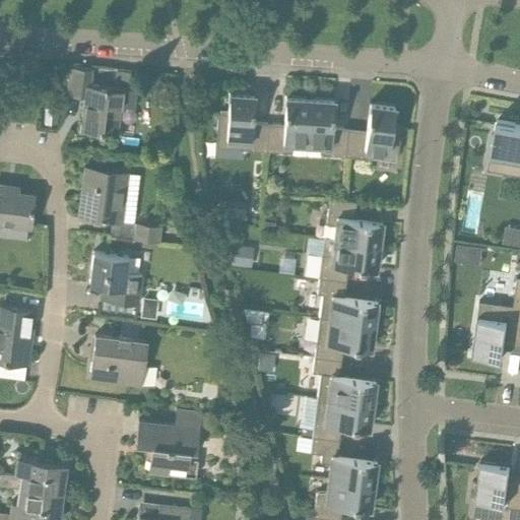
[(69,67),(65,94),(82,96),(78,130),(117,135),(121,106),(133,107),(134,91),(123,89),(90,85),(92,69),(69,67)]
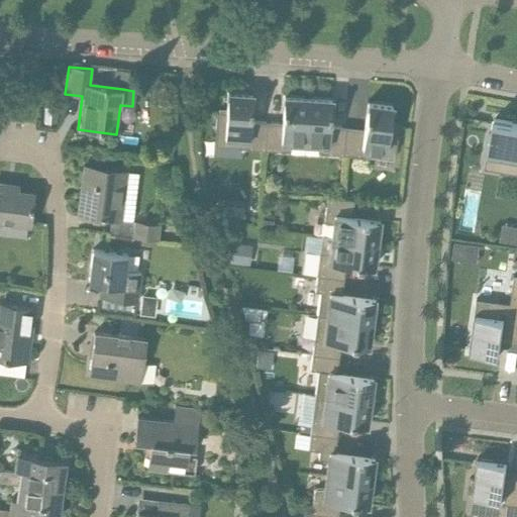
[(265,150),(267,123),(250,122),(252,94),(228,93),(226,112),(216,112),(215,139),(216,139),(216,137),(238,138),(240,148),(255,149),(265,150)]
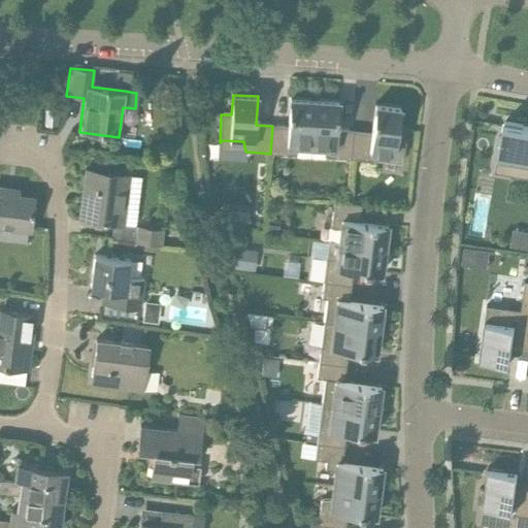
[(311,145),(315,100),(290,98),(288,127),(272,126),(270,154),(295,155),(297,145),(311,145)]
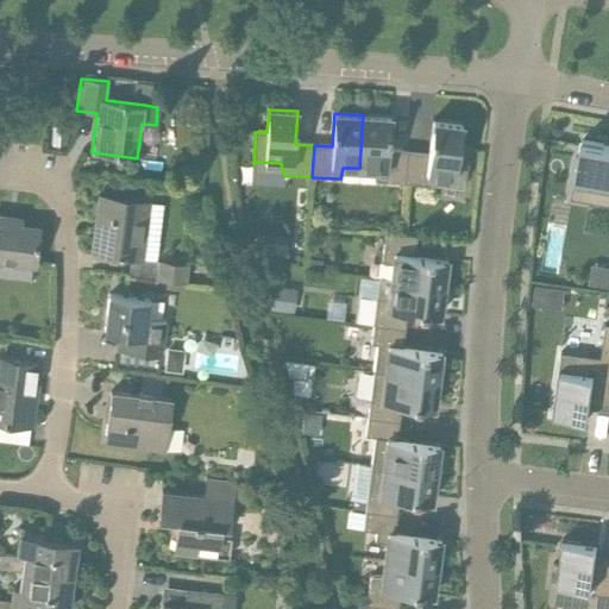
[(363,115),(359,168),(376,169),(377,181),(406,183),(408,151),(407,151),(389,150),(390,117),(363,115)]
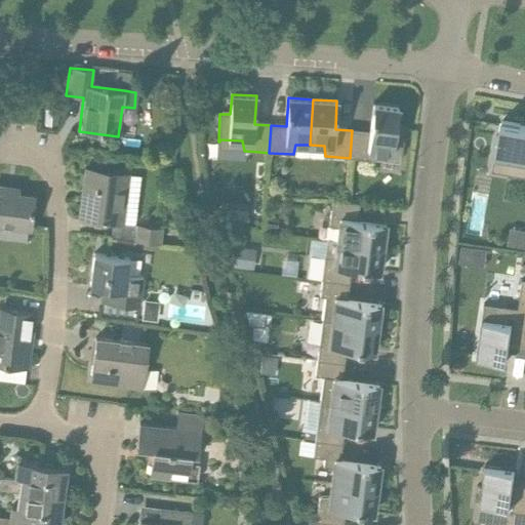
[(352,130),(350,158),(374,161),(375,161),(378,151),(400,153),(400,156),(402,156),(405,128),(396,126),(398,107),(373,104),(369,132),(352,130)]
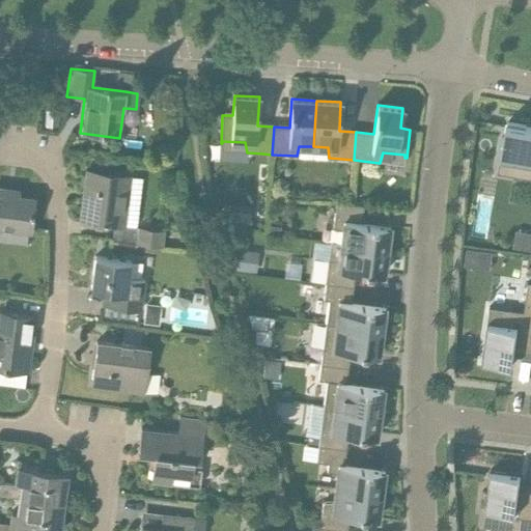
[(507,121),(498,173),(530,178),(530,126),(512,122),(507,121)]
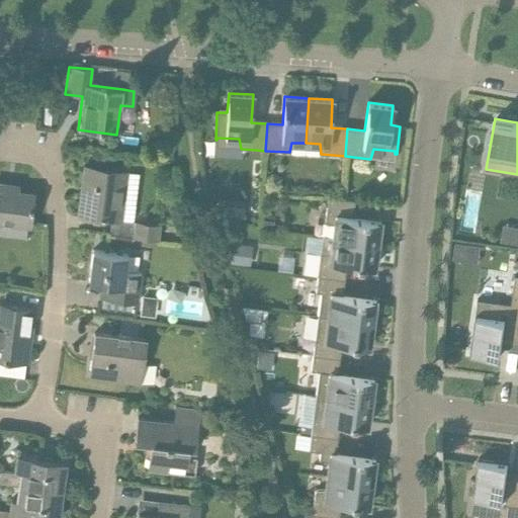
[(84,166),(77,216),(110,220),(121,221),(123,203),(136,205),(140,174),(127,172),(84,166)]
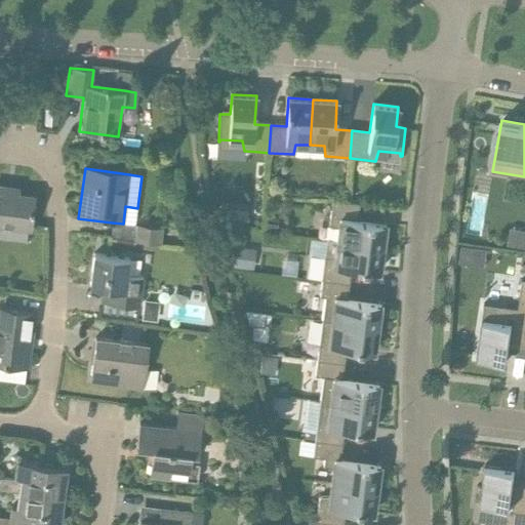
[(2,225),(10,226),(28,228),(30,213),(31,213),(33,197),(16,195),(17,189),(0,186),(0,226),(2,227),(2,225)]
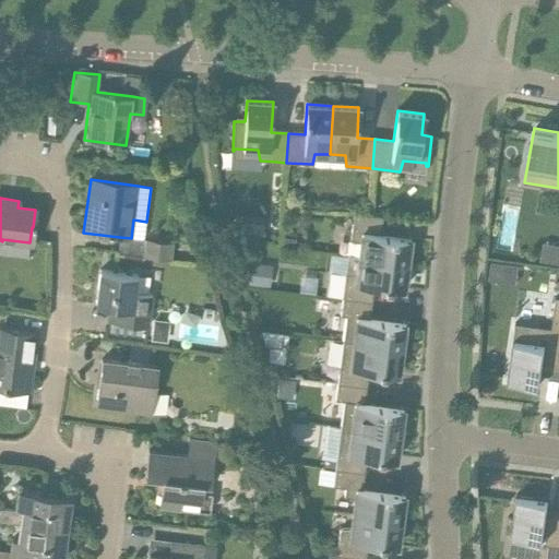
[(358,257),(407,263),(411,238),(381,234),(383,217),(354,214),(351,239),(360,242),(358,257)]
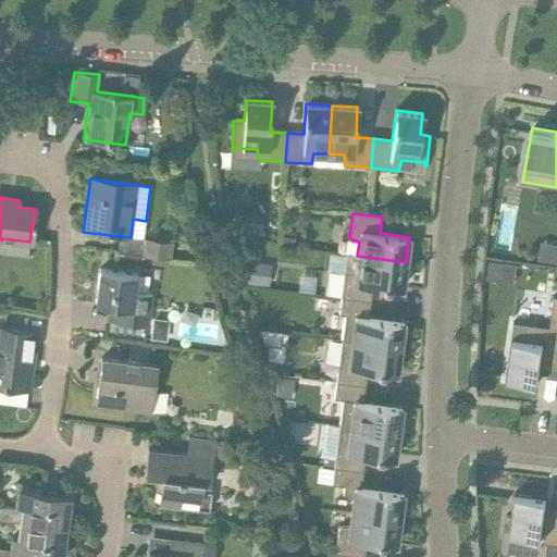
[(144,238),(140,256),(171,260),(173,244),(173,243),(144,238)]
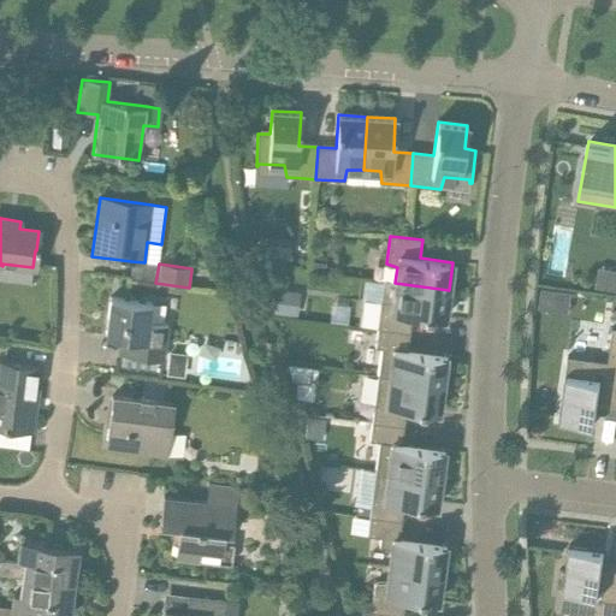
[(615,270),(602,268),(599,284),(615,286),(615,270)]
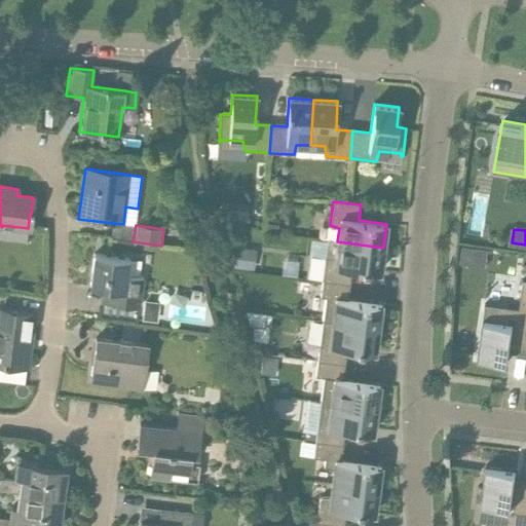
[(383,248),(337,241),(336,256),(326,257),(323,280),(349,285),(351,268),(380,272),(383,248)]
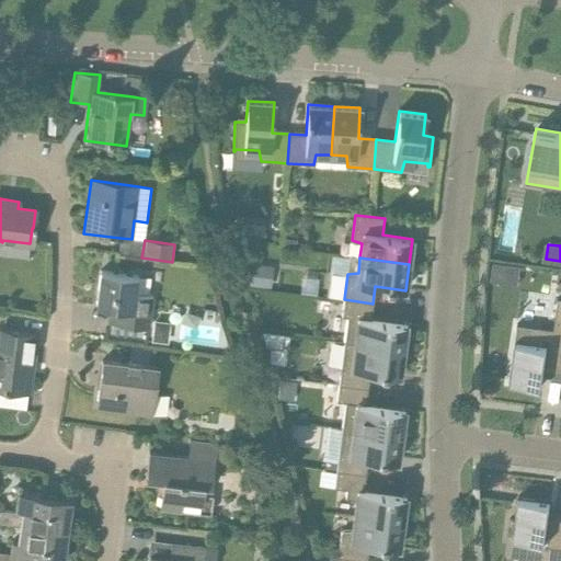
[(493,278),(521,282),(523,263),(495,260),(493,278)]
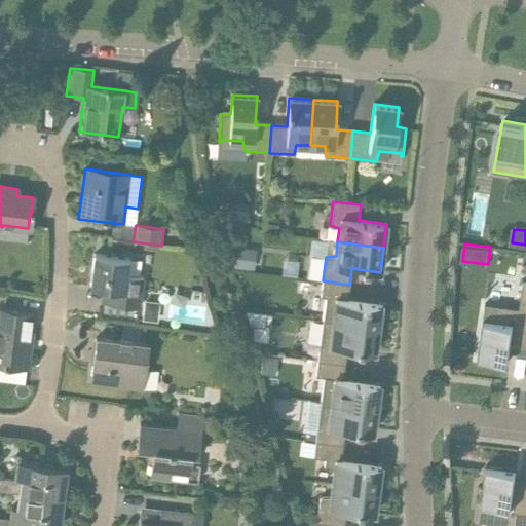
[(255,267),(258,248),(237,245),(234,264),(255,267)]
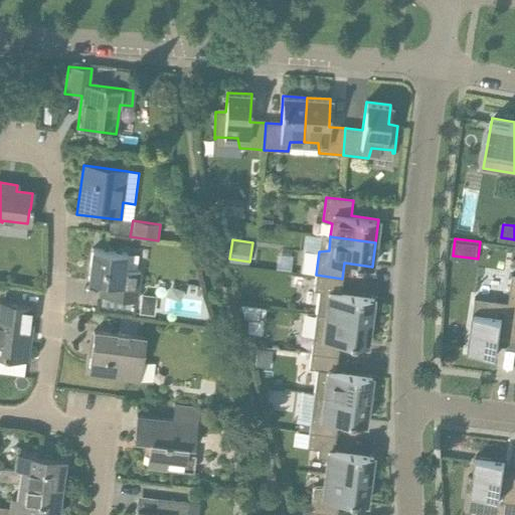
[(104,298),(137,302),(140,272),(125,271),(127,253),(92,249),(88,282),(106,284),(104,298)]
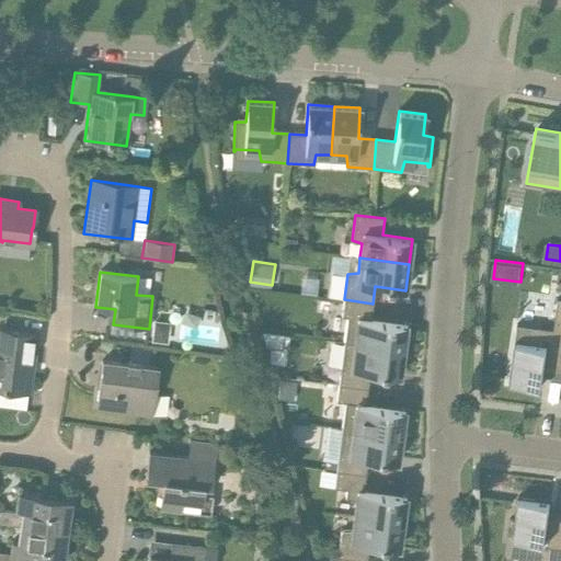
[(517,324),(510,384),(541,387),(544,370),(560,373),(560,298),(558,298),(554,330),(517,324)]
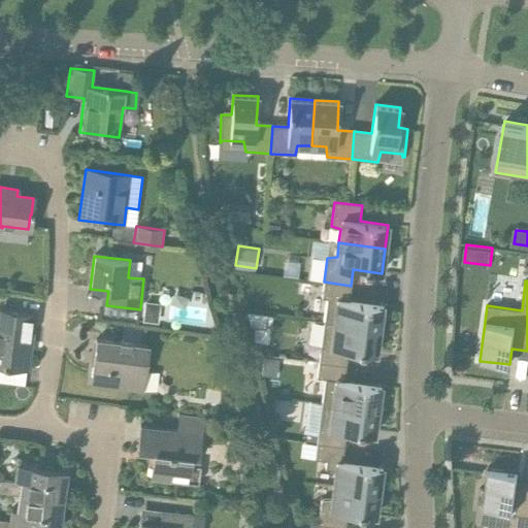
[(351,286),(324,282),(322,297),(327,298),(324,322),(380,329),(383,305),(349,301),(351,286)]
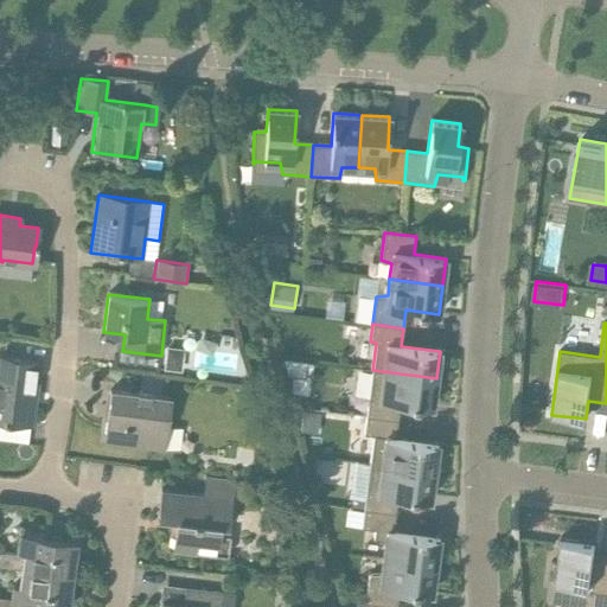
[(167,366),(184,368),(185,345),(167,344),(167,366)]
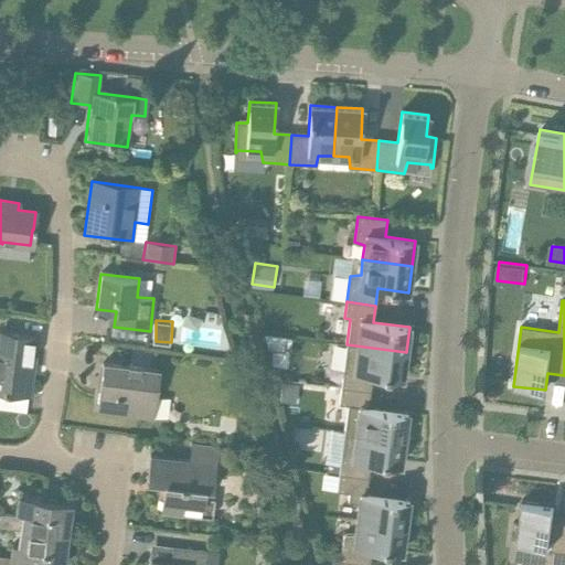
[(36,337),(0,332),(0,391),(29,395),(36,337)]
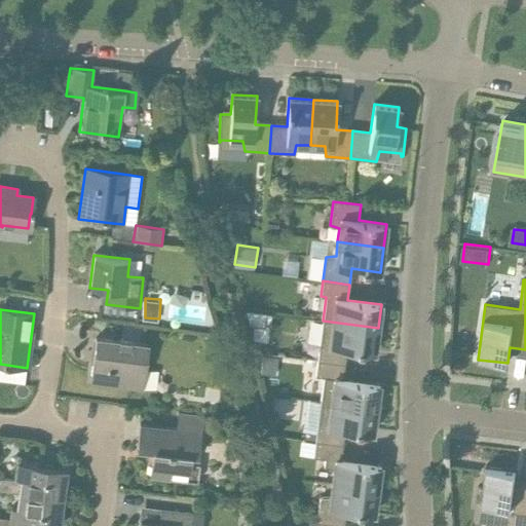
[(251,310),(250,321),(266,323),(267,312),(251,310)]
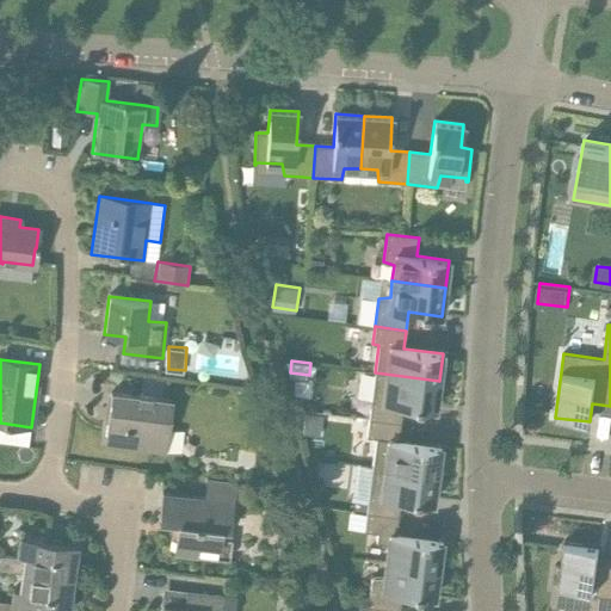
[(375,372),(369,418),(401,423),(402,405),(436,409),(439,381),(375,372)]
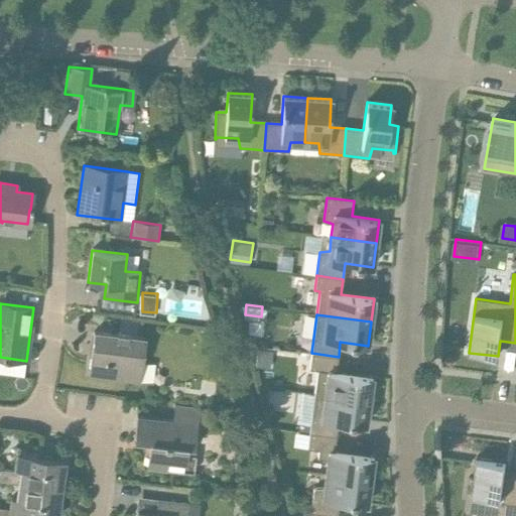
[(93,332),(88,375),(140,382),(145,339),(93,332)]
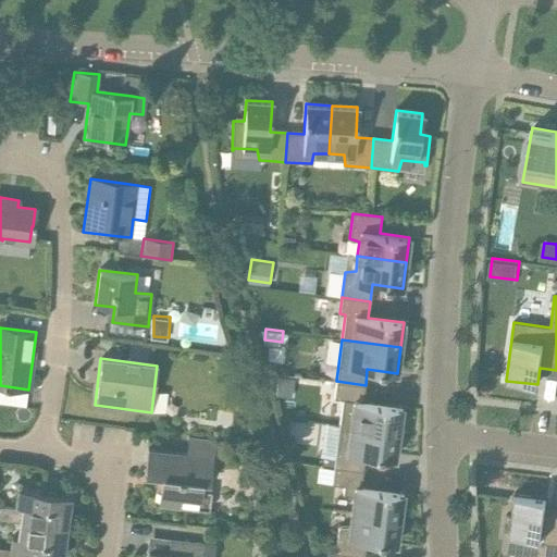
[(366,385),(336,381),(334,399),(343,400),(339,425),(398,433),(401,407),(363,401),(366,385)]
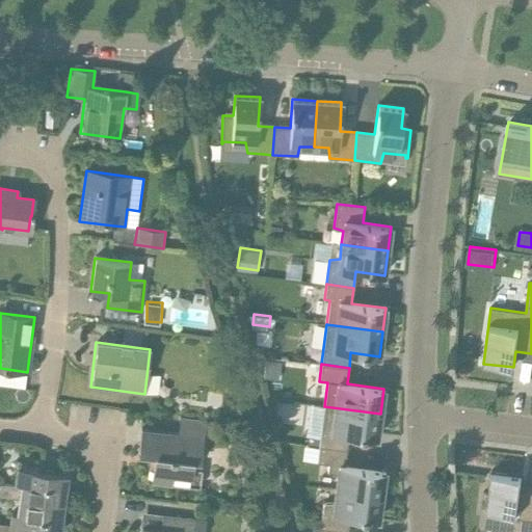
[(324,406),(319,446),(347,450),(349,434),(377,437),(380,414),(324,406)]
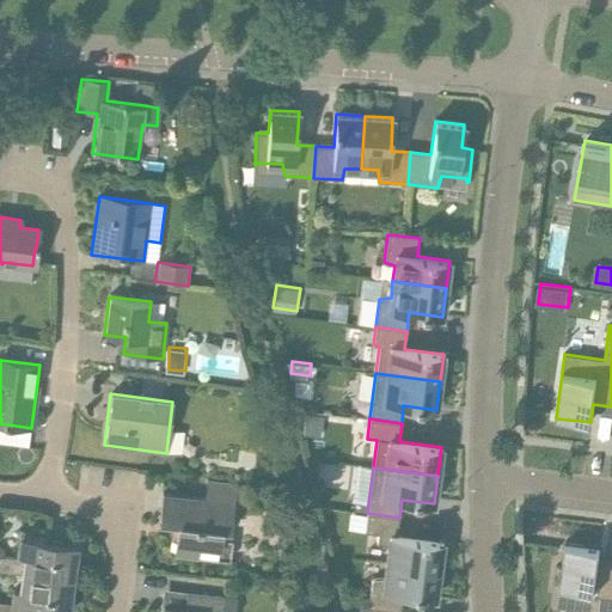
[(173,554),(197,557),(228,562),(232,540),(221,538),(222,530),(230,531),(236,485),(210,482),(208,501),(161,495),(158,521),(177,524),(173,554)]
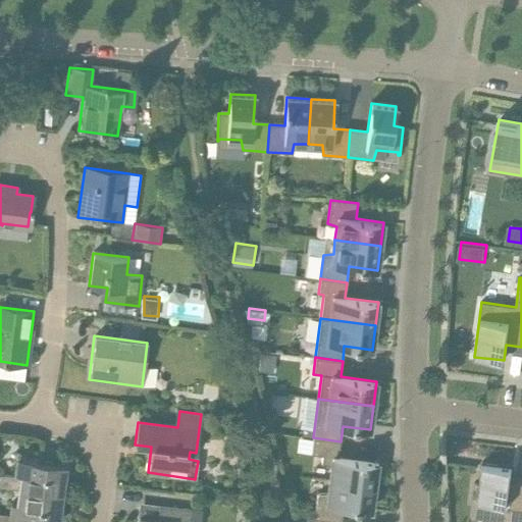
[(341,441),(313,437),(311,454),(322,455),(321,463),(331,466),(329,480),(374,486),(377,462),(338,457),(341,441)]
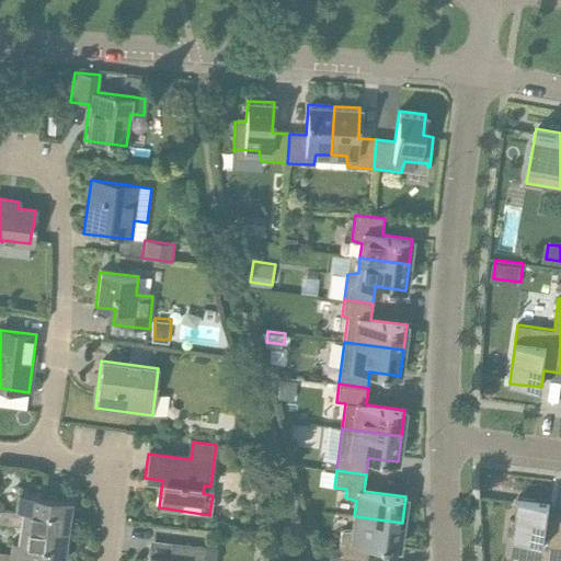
[(18,526),(66,531),(70,502),(18,494),(16,510),(20,511),(18,526)]
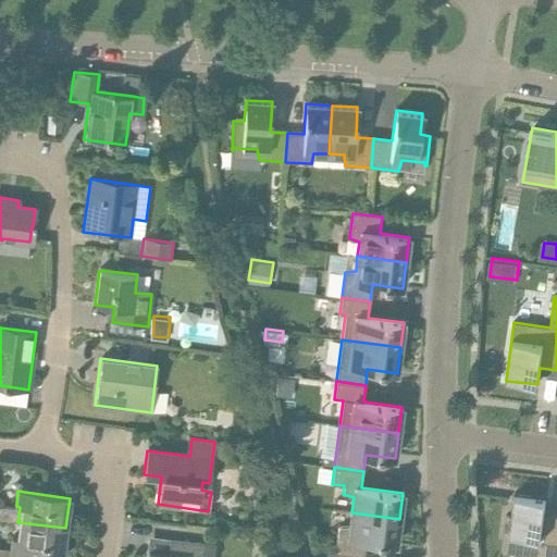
[(509,535),(507,553),(543,556),(556,556),(556,517),(544,516),(546,498),(515,494),(509,535)]
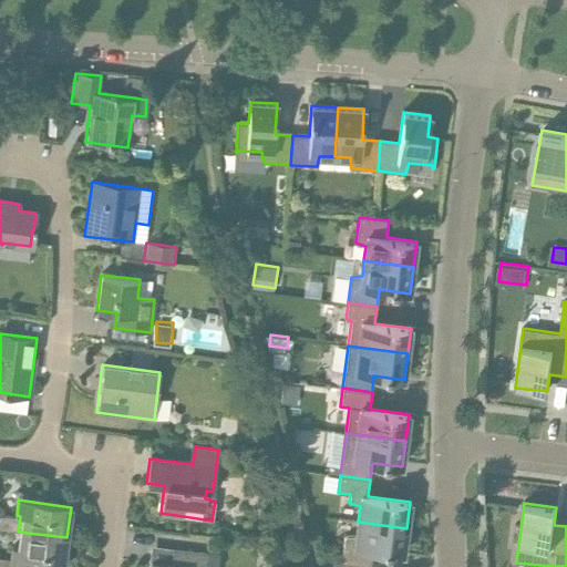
[(406,528),(358,522),(356,536),(344,537),(341,563),(371,566),(373,550),(403,554),(406,528)]
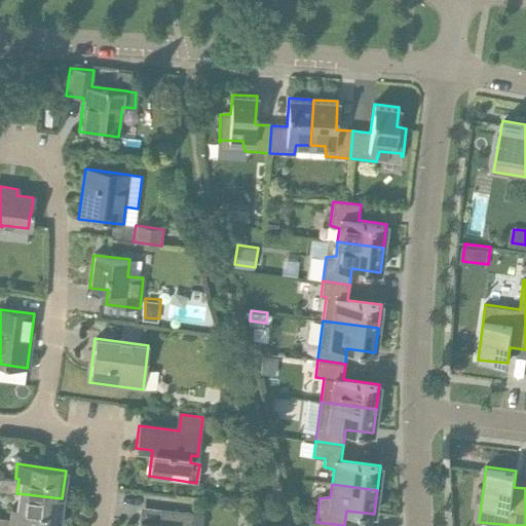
[(0,518),(0,525),(24,525),(25,523),(49,525),(58,525),(62,498),(16,493),(14,506),(9,505),(7,519),(0,518)]
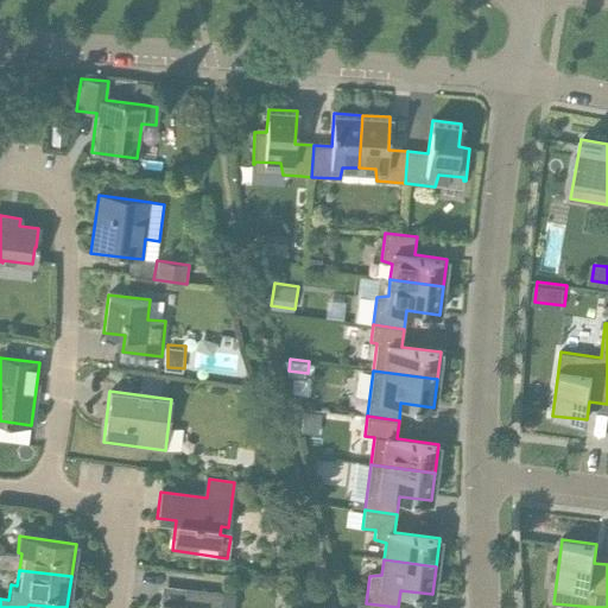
[(160,607),(220,607),(222,595),(164,588),(160,607)]
